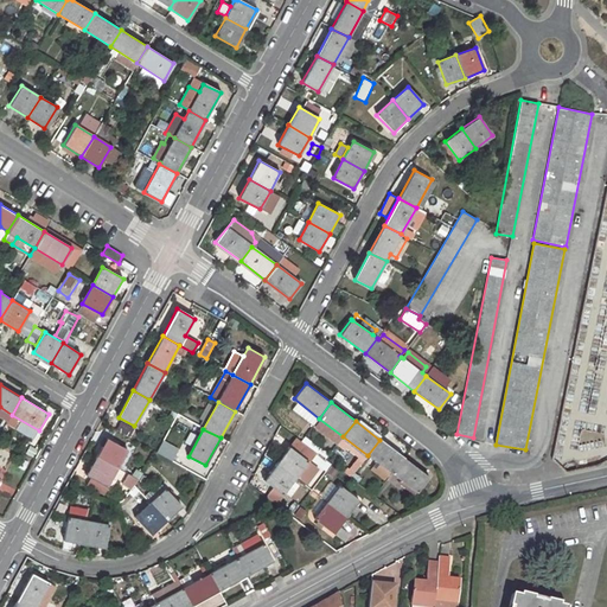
[(107,438),(96,457),(117,467),(127,449),(107,438)]
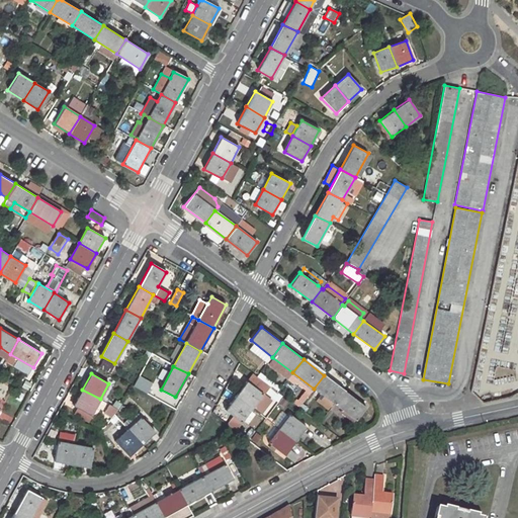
[(324,375),(314,389),(335,405),(345,391),(324,375)]
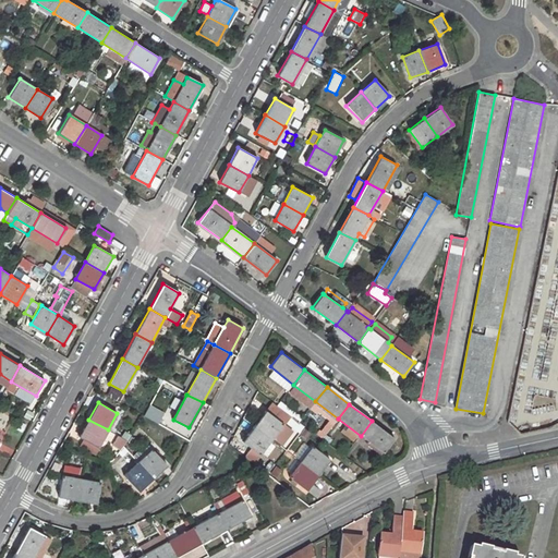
[(146,414),(158,421),(162,413),(149,407),(146,414)]
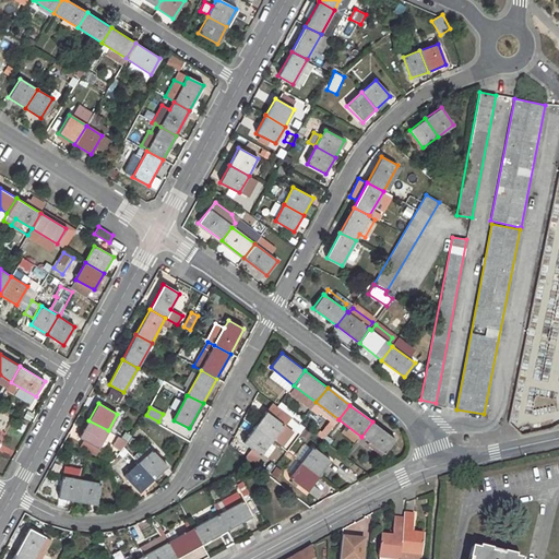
[(266,412),(254,427),(272,440),(283,425),(266,412)]
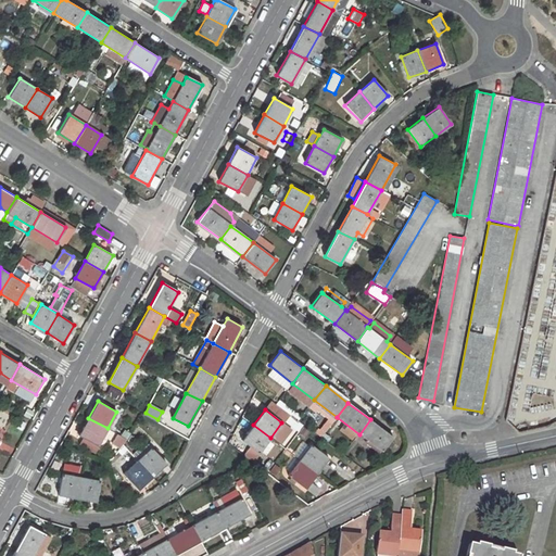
[(88,418),(78,436),(98,445),(108,428),(88,418)]
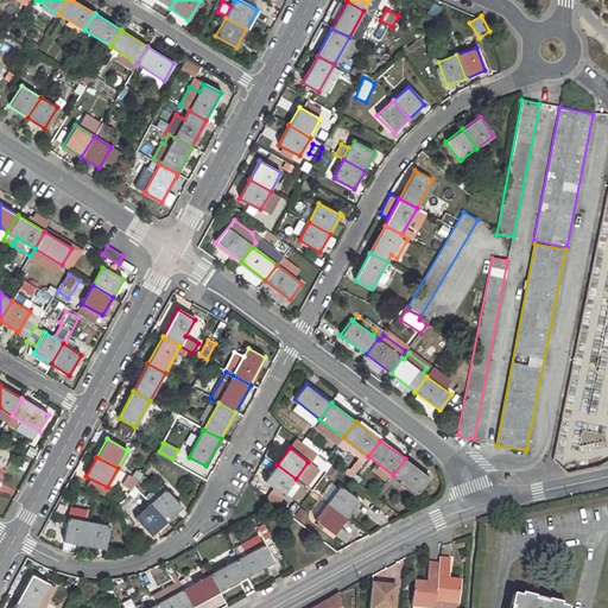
[(405,458),(393,475),(418,494),(430,479),(405,458)]
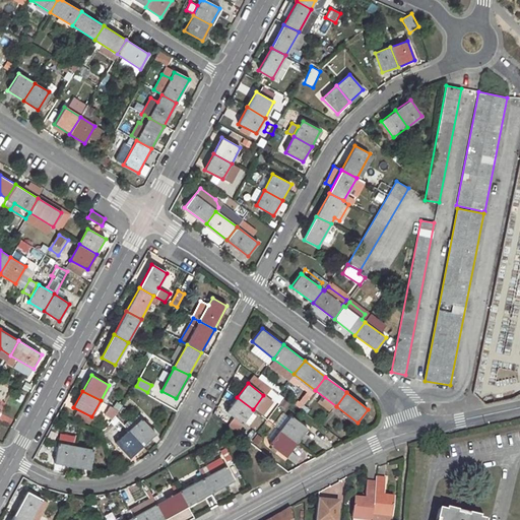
[(237,397),(225,411),(243,424),(253,409),(237,397)]
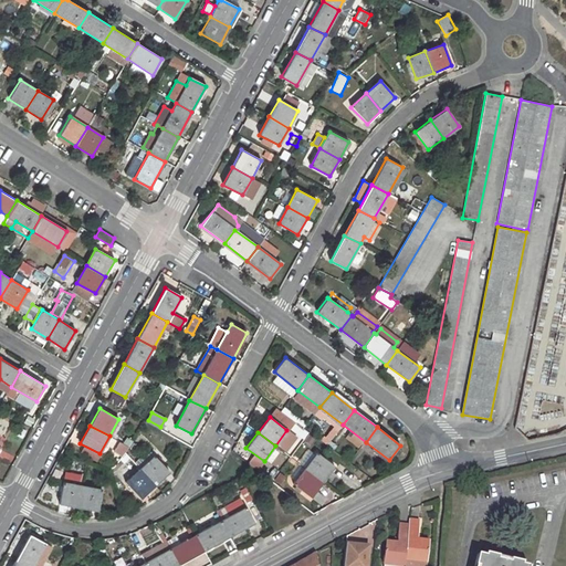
[(118,442),(114,452),(123,457),(128,448),(118,442)]
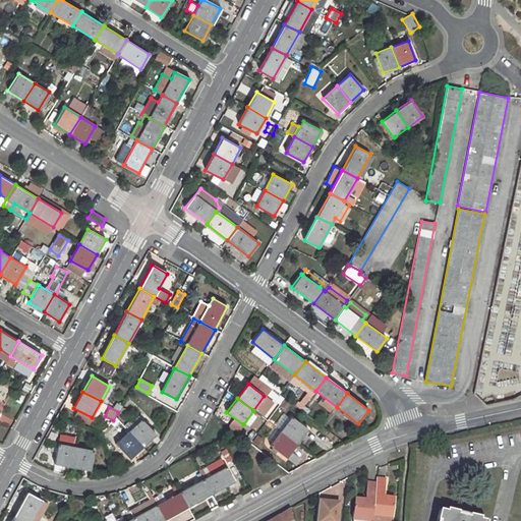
[(136,415),(123,426),(128,431),(142,447),(156,435),(141,419),(140,420),(136,415)]
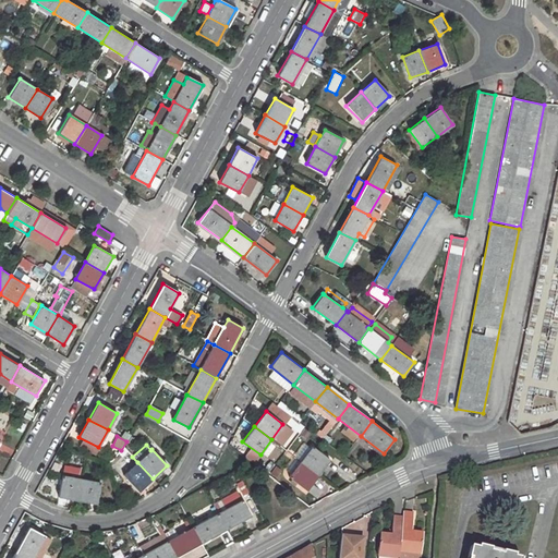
[(312,447),(301,462),(318,475),(330,460),(312,447)]
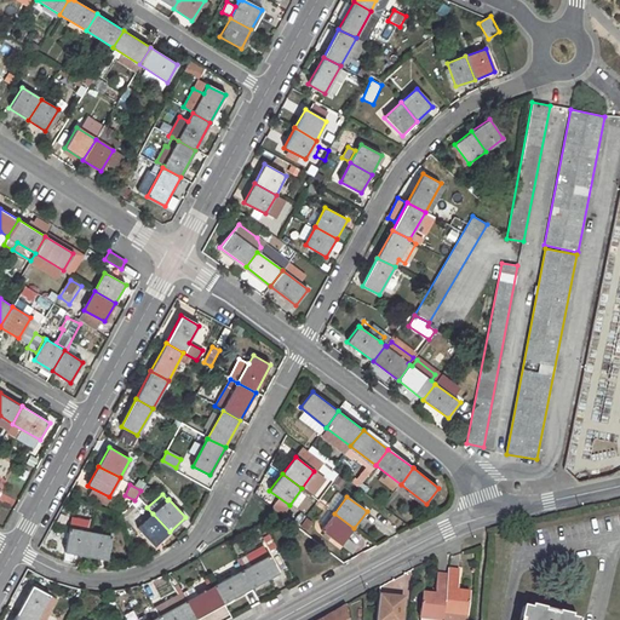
[(277,499),(273,509),(285,516),(290,506),(277,499)]
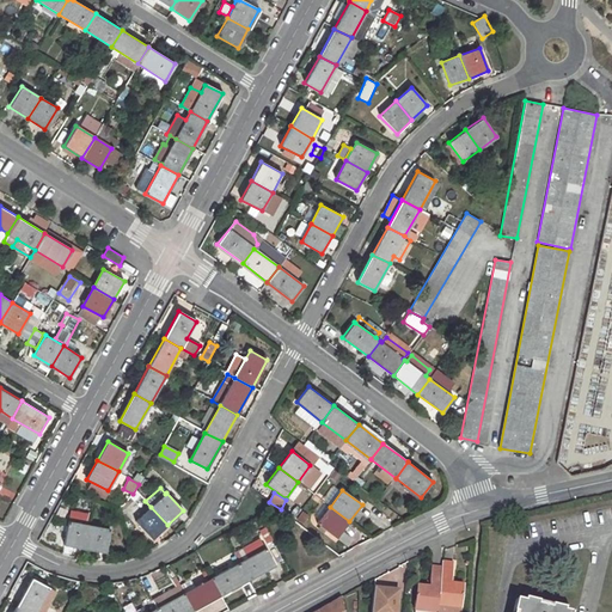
[(151,507),(135,522),(152,539),(167,525),(151,507)]
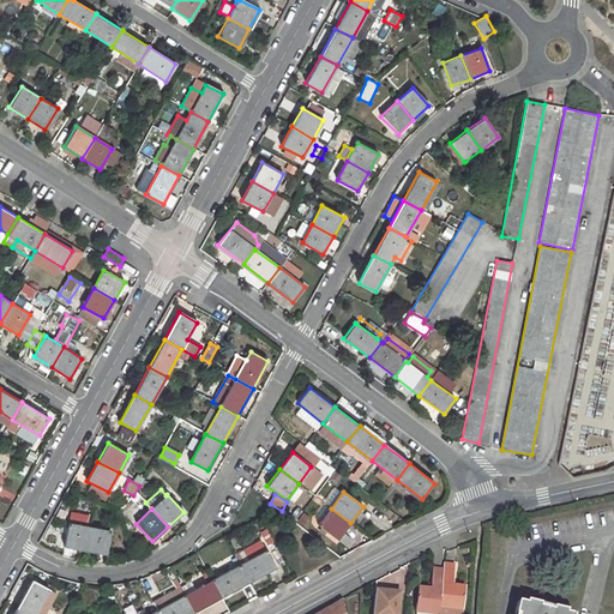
[(331,509),(318,525),(338,540),(350,523),(331,509)]
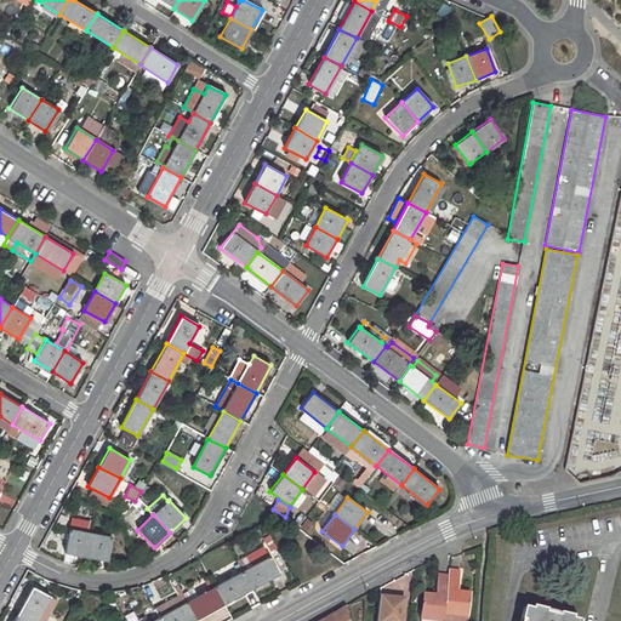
[(72,518),(70,527),(90,528),(91,520),(72,518)]
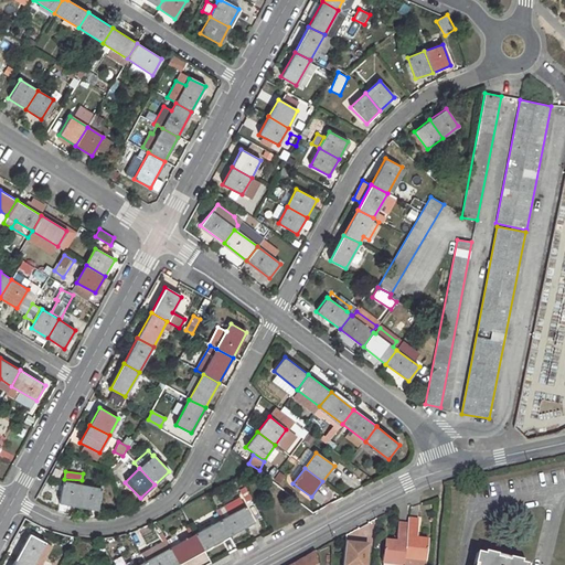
[(63,481),(59,503),(78,507),(82,484),(63,481)]
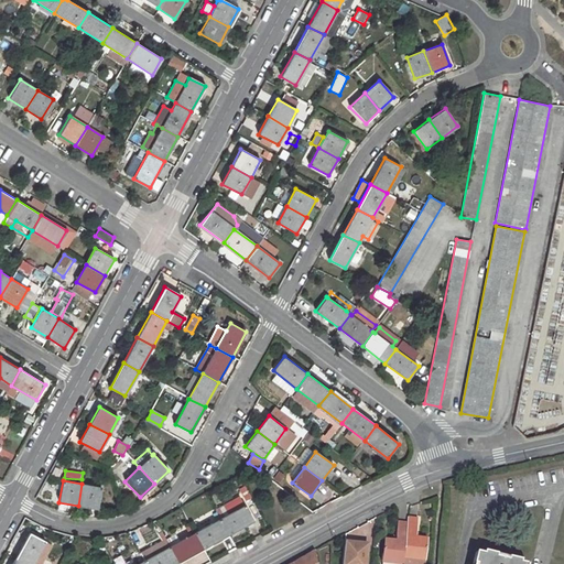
[(97,509),(101,487),(82,484),(78,506),(97,509)]
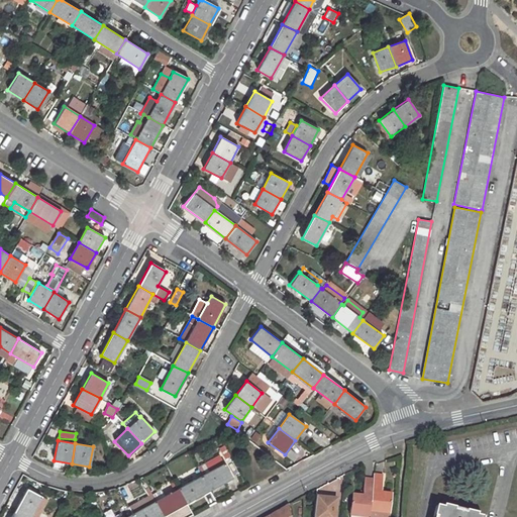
[(224,463),(202,476),(210,490),(232,477),(224,463)]
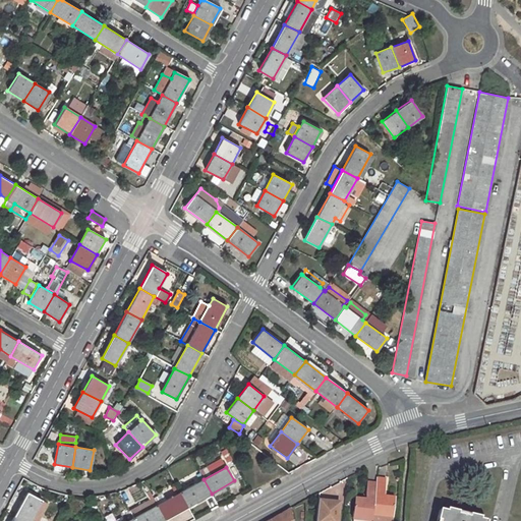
[(394,499),(384,498),(386,479),(377,478),(375,483),(372,516),(392,519),(394,499)]
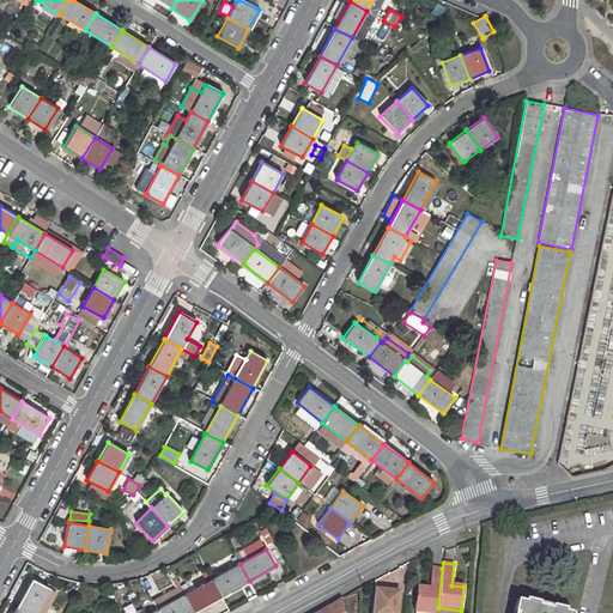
[(240,564),(212,578),(222,596),(249,581),(240,564)]
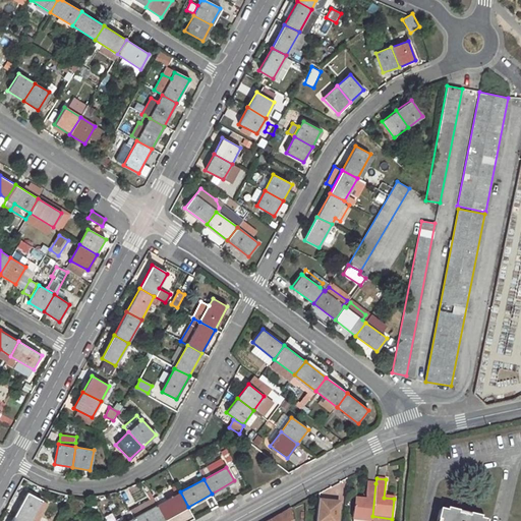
[(354,499),(352,518),(372,520),(372,516),(375,483),(366,483),(364,500),(354,499)]
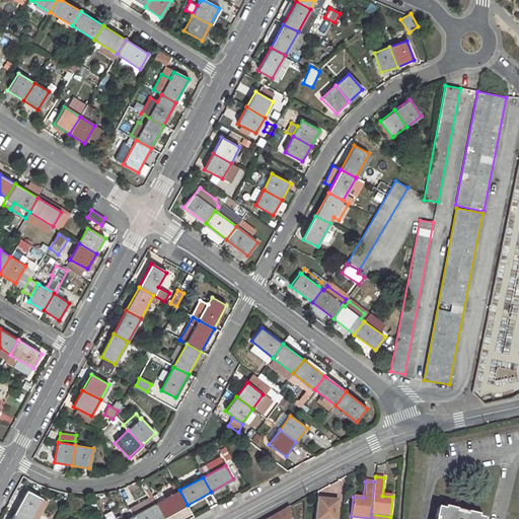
[(179,490),(156,503),(164,518),(188,505),(179,490)]
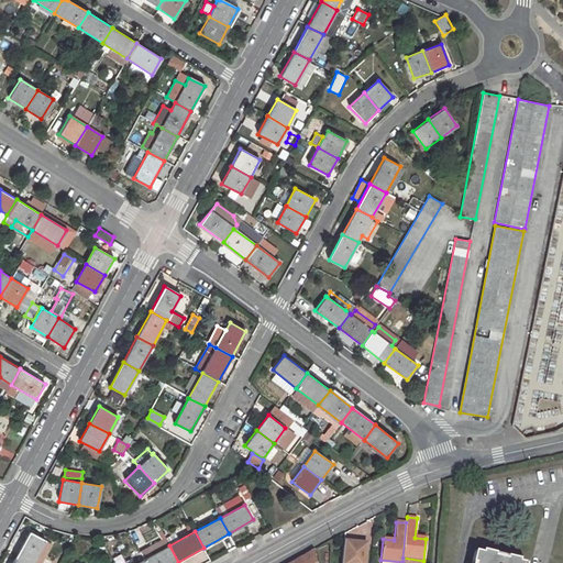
[(30,532),(15,558),(25,562),(32,562),(45,540),(30,532)]
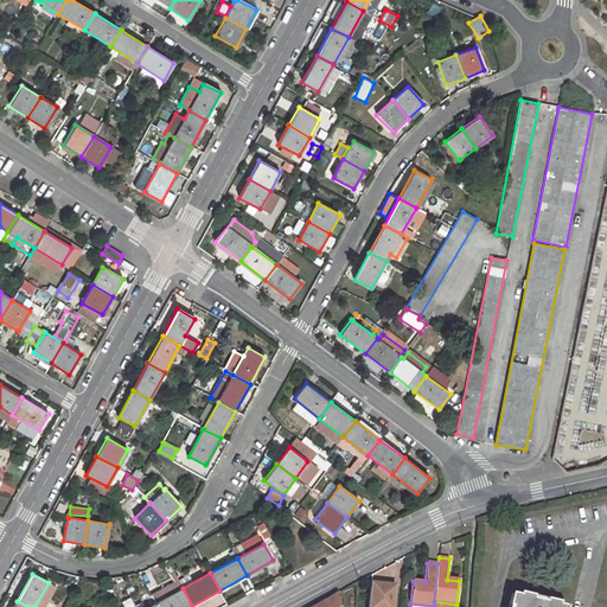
[(152,595),(155,604),(158,606),(189,606),(192,606),(183,588),(179,581),(152,595)]
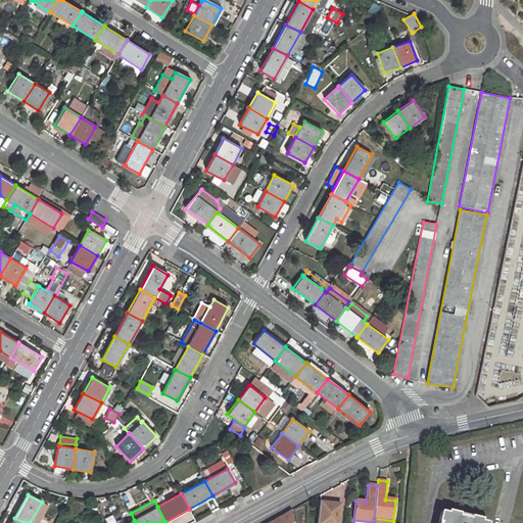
[(338,522),(340,506),(320,504),(317,522),(338,522)]
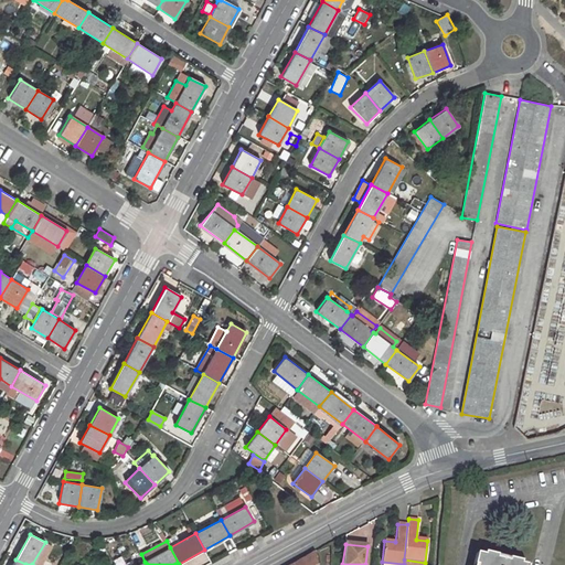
[(185,563),(187,564),(199,564),(210,560),(205,552),(185,563)]
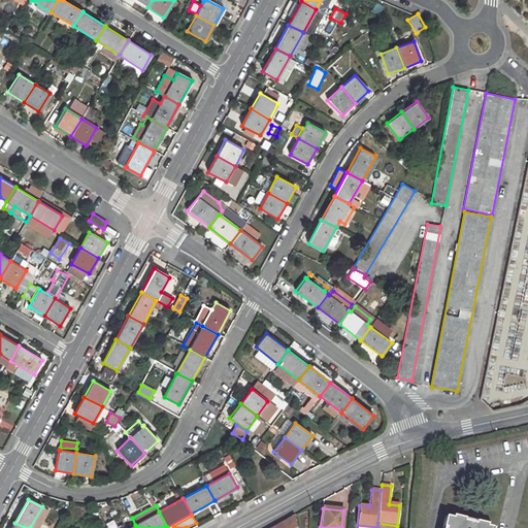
[(293,527),(294,517),(273,527),(293,527)]
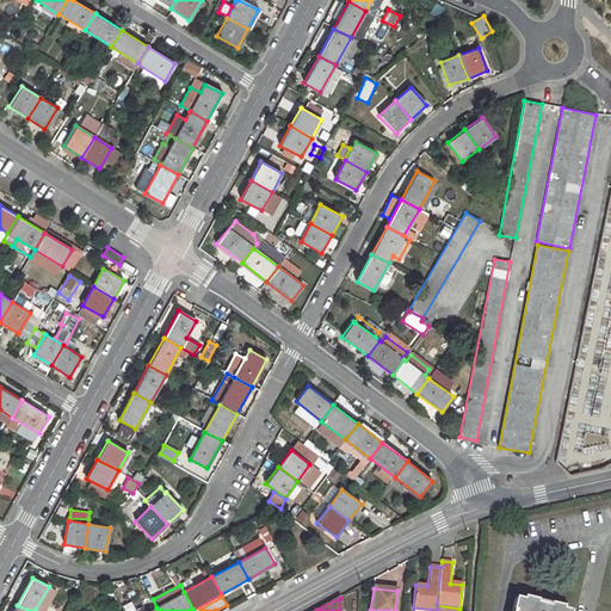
[(516,600),(512,610),(562,610),(562,608),(524,599),(523,602),(516,600)]
